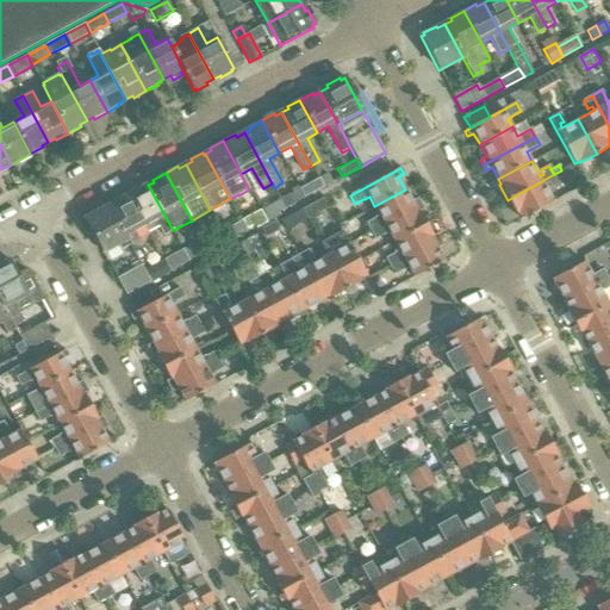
[(554,174),(508,200),(516,215),(517,215),(521,219),(553,203),(545,186),(549,184),(552,187),(559,184),(554,174)]
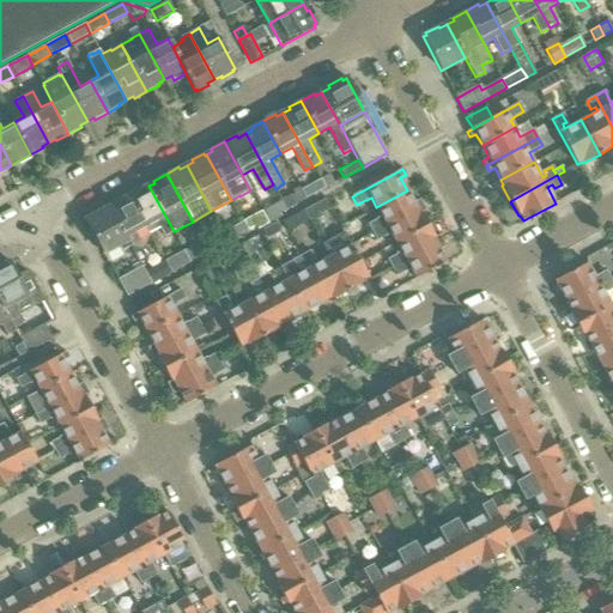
[(328,176),(321,180),(325,188),(333,183),(328,176)]
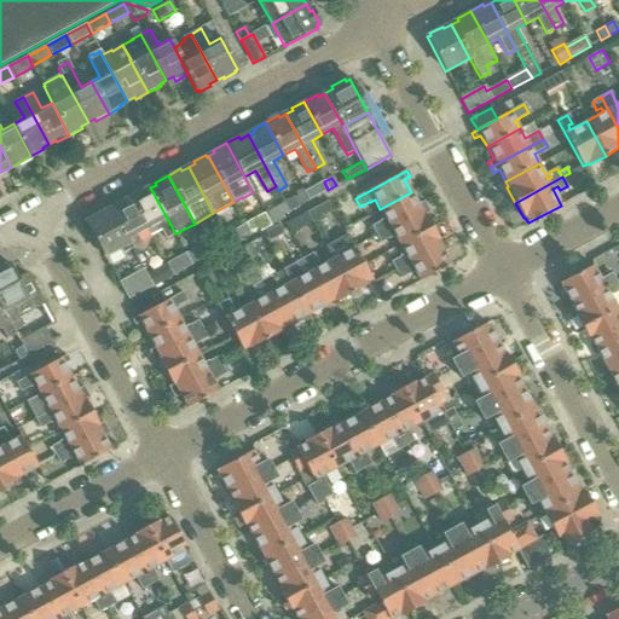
[(328,190),(324,181),(304,192),(308,201),(328,190)]
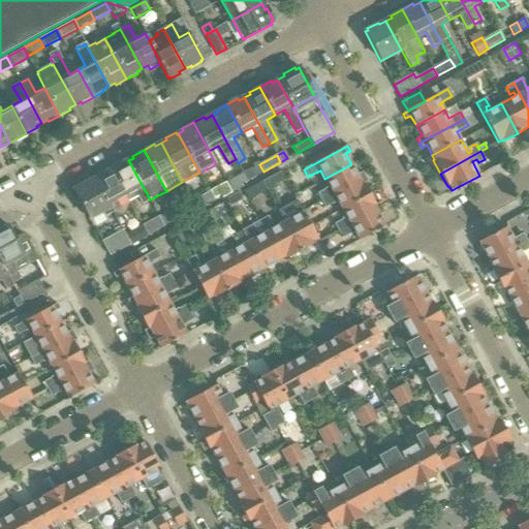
[(111,167),(126,195),(128,200),(137,195),(143,204),(150,199),(128,160),(122,164),(121,162),(111,167)]
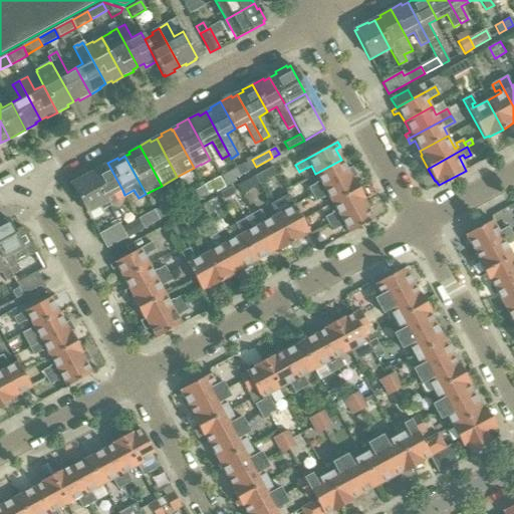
[(308,188),(312,195),(354,173),(351,168),(346,171),(341,160),(315,174),(319,182),(315,184),(308,188)]
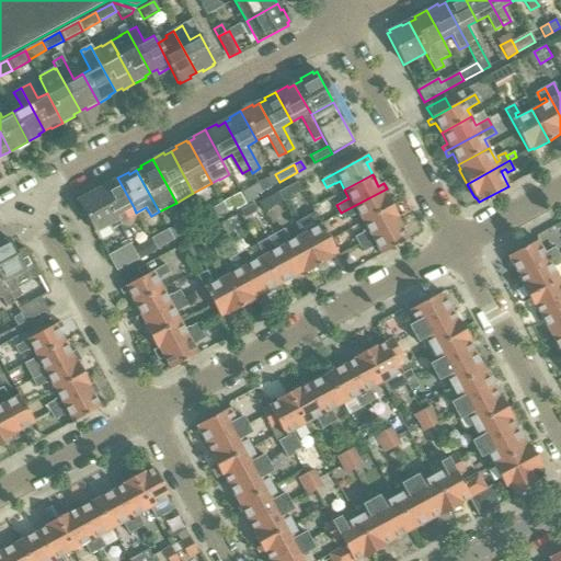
[(105,186),(99,190),(116,220),(123,231),(132,227),(124,213),(134,207),(117,178),(105,184),(105,186)]
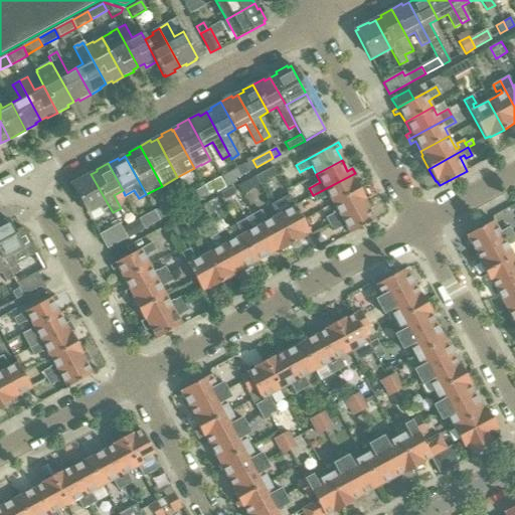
[(275,167),(254,178),(259,185),(279,175),(275,167)]
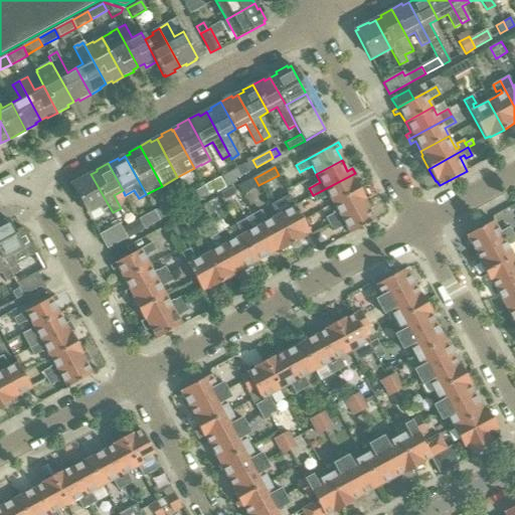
[(236,169),(220,178),(226,188),(235,183),(233,180),(240,176),(236,169)]
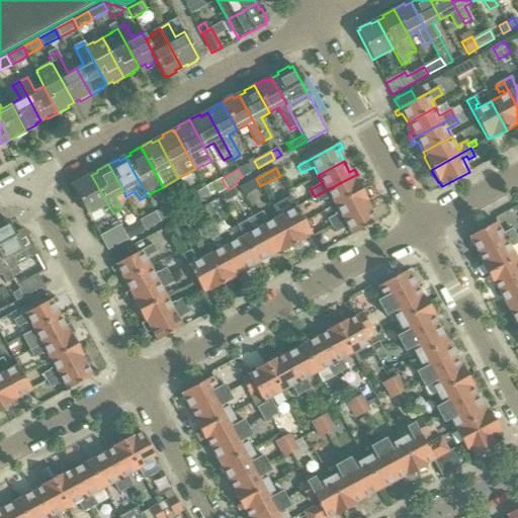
[(330,197),(334,205),(361,190),(356,180),(359,178),(357,174),(315,196),(318,203),(326,199),(326,200),(330,197)]
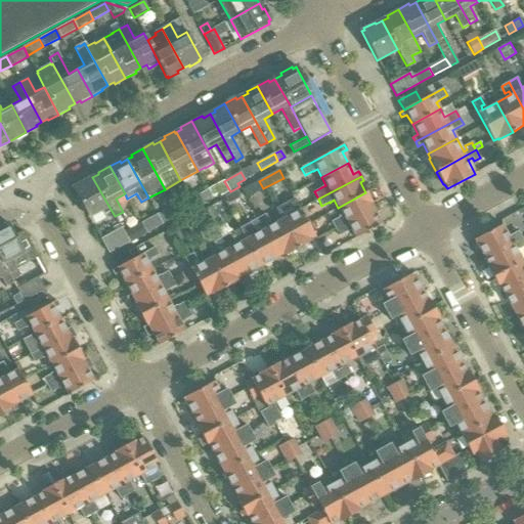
[(108,206),(92,177),(86,181),(85,179),(74,185),(75,187),(73,188),(88,217),(108,206)]
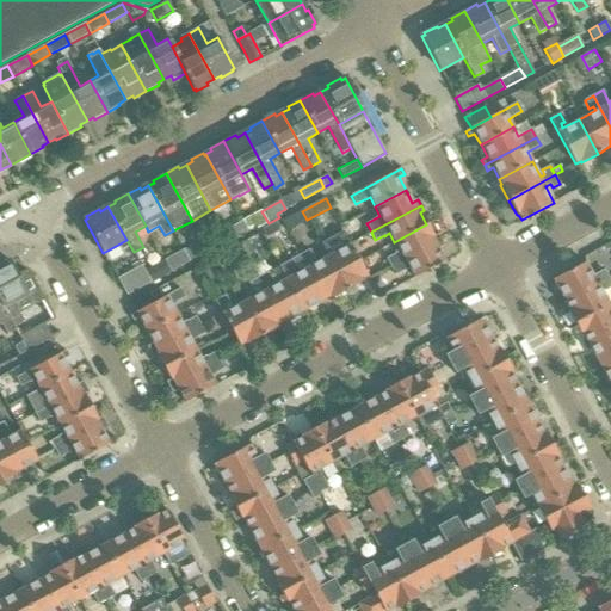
[(242,222),(247,230),(255,226),(258,229),(269,223),(261,211),(242,222)]
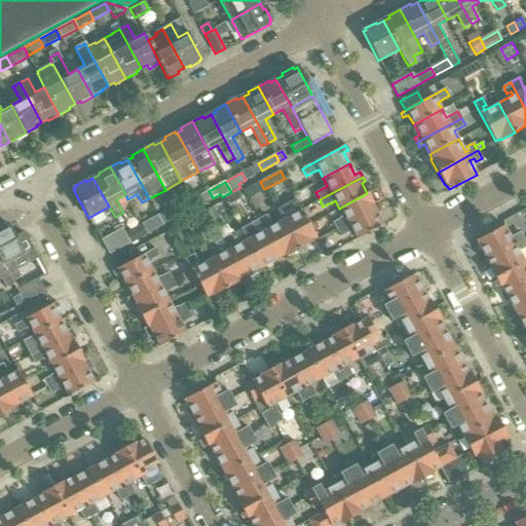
[(264,189),(260,182),(242,191),(247,199),(264,189)]
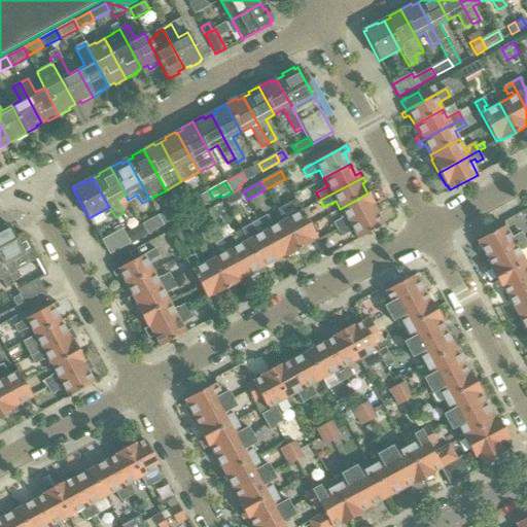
[(209,191),(192,201),(197,208),(213,199),(209,191)]
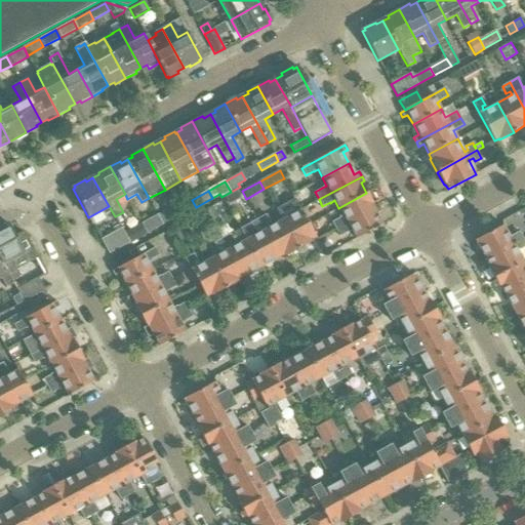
[(225,198),(229,205),(240,198),(236,192),(225,198)]
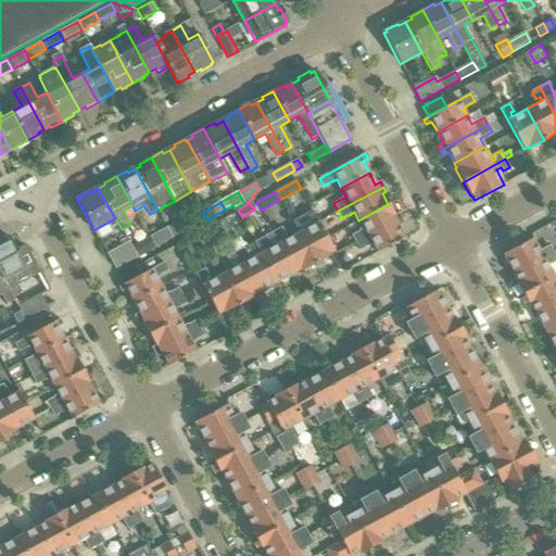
[(351,236),(355,243),(401,218),(397,214),(394,216),(388,204),(358,220),(364,229),(359,232),(358,231),(351,236)]
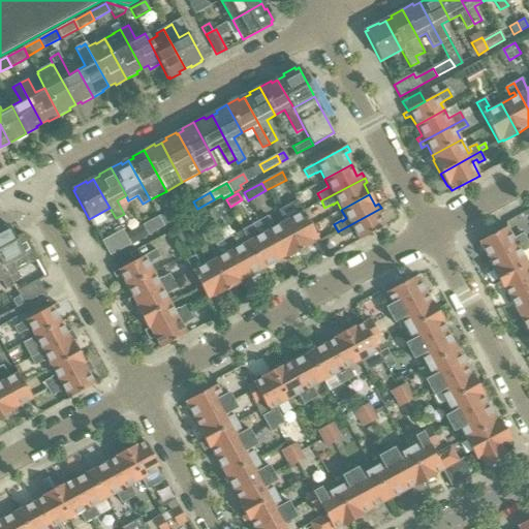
[(298,213),(283,221),(300,251),(313,244),(313,243),(317,240),(297,200),(288,205),(291,212),(296,210),(298,213)]
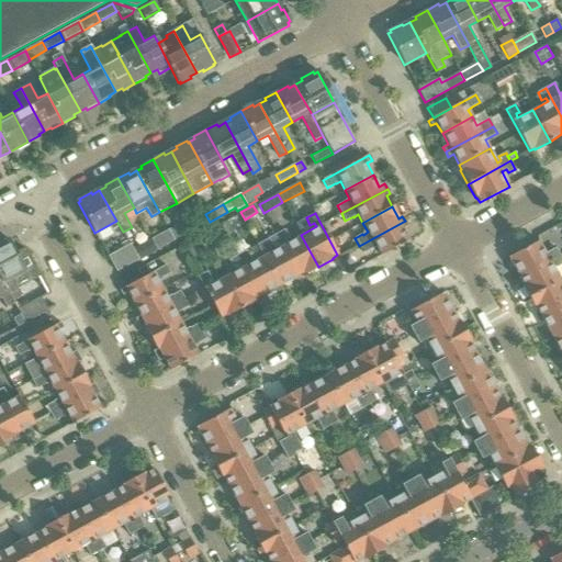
[(210,222),(205,214),(198,217),(202,225),(210,222)]
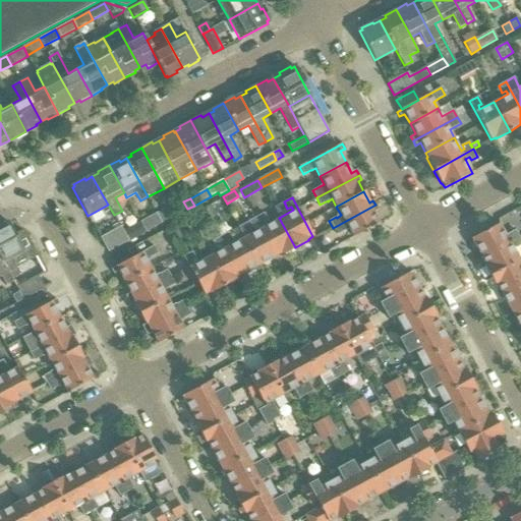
[(375,205),(333,228),(337,235),(344,231),(344,232),(348,229),(353,237),(380,223),(373,212),(378,210),(375,205)]
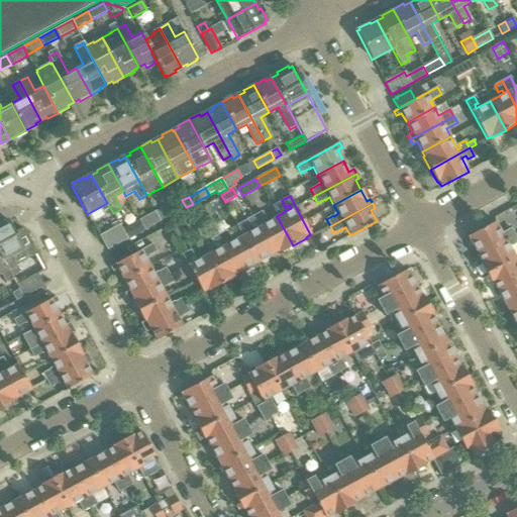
[(170,204),(156,212),(161,221),(175,213),(170,204)]
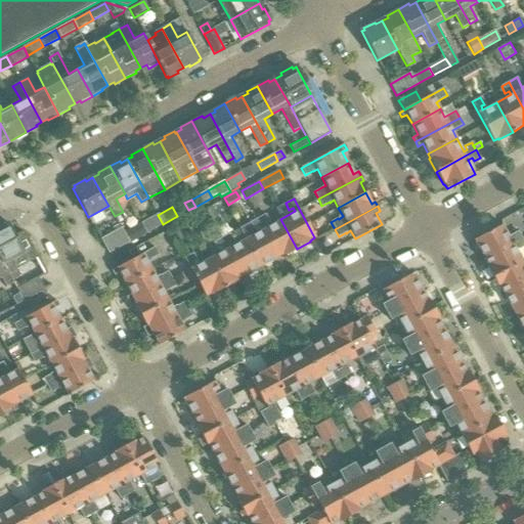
[(265,214),(257,219),(278,257),(282,255),(282,256),(297,249),(280,219),(266,227),(264,223),(268,221),(265,214)]
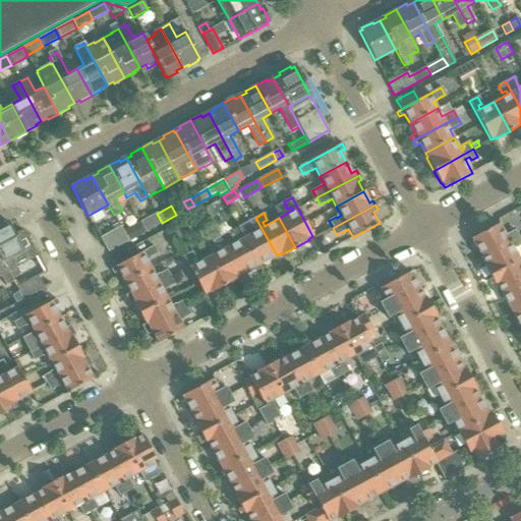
[(141,224),(146,231),(146,232),(162,223),(157,214),(140,222),(141,224)]
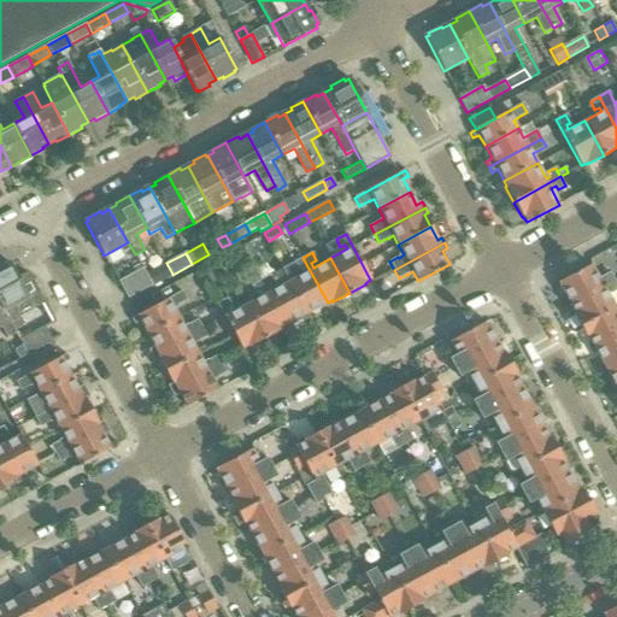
[(282,269),(282,271),(306,315),(328,303),(303,258),(282,269)]
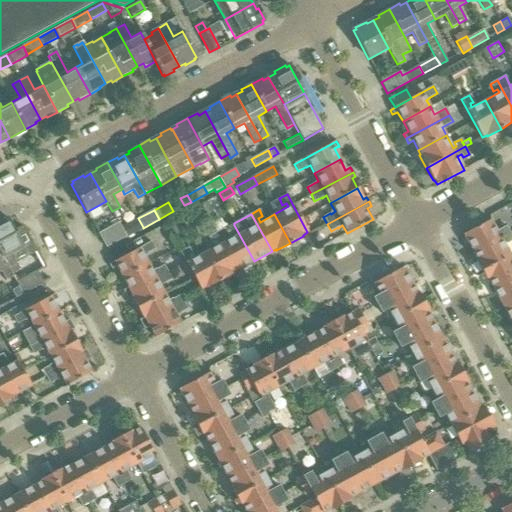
[(0,251),(12,273),(20,269),(17,262),(35,252),(21,227),(14,231),(7,218),(5,220),(4,218),(0,220),(0,251)]
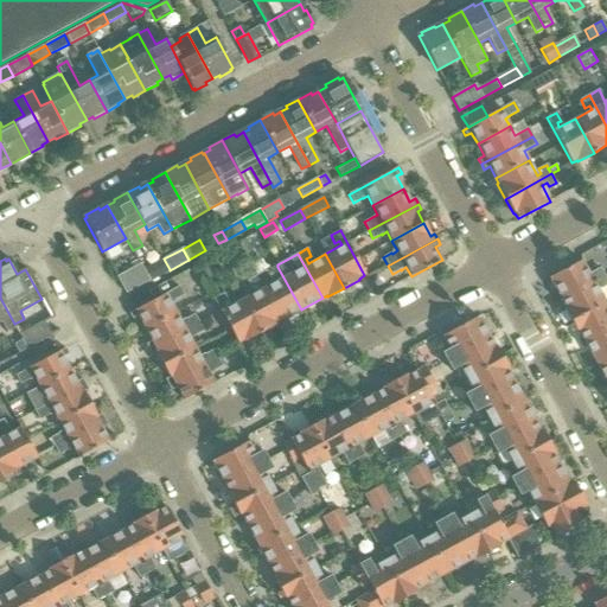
[(165,261),(145,273),(149,281),(158,276),(170,269),(165,261)]
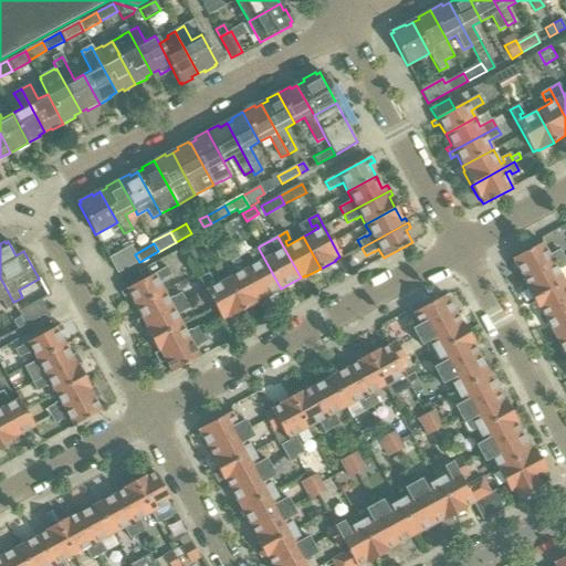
[(512,260),(523,280),(564,258),(559,250),(548,255),(542,243),(512,260)]
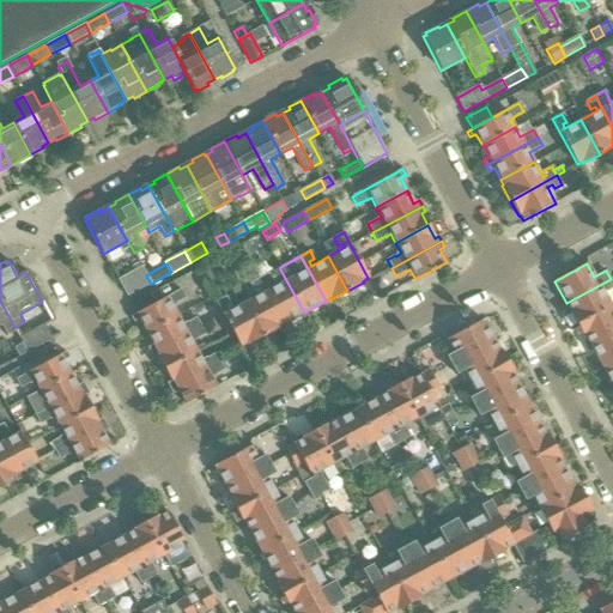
[(200,269),(206,280),(213,277),(207,266),(200,269)]
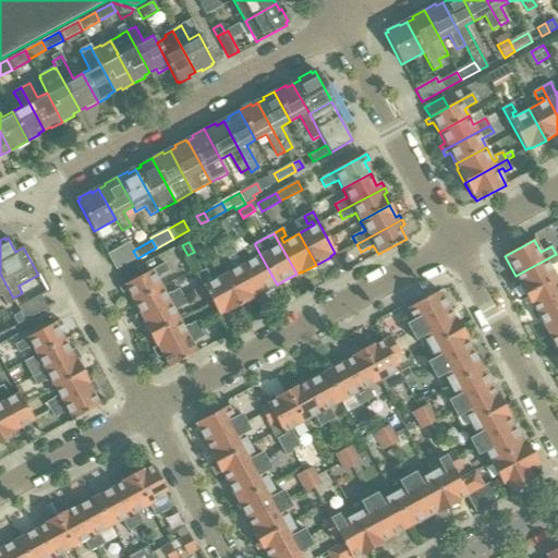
[(137,258),(133,251),(129,243),(107,255),(116,270),(137,258)]
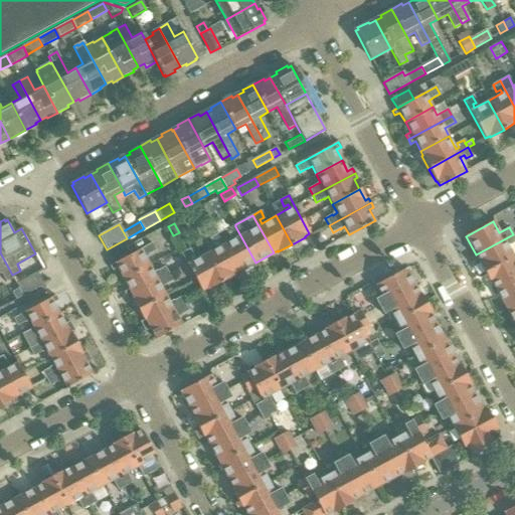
[(225,229),(217,234),(238,272),(255,263),(235,226),(226,231),(225,229)]
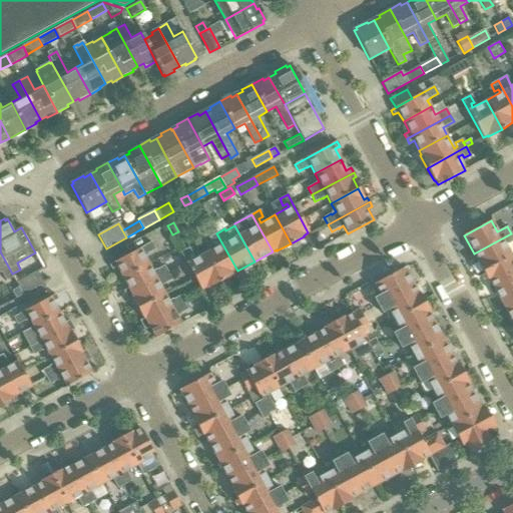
[(214,247),(204,253),(219,282),(233,275),(232,274),(237,271),(216,233),(208,237),(214,247)]
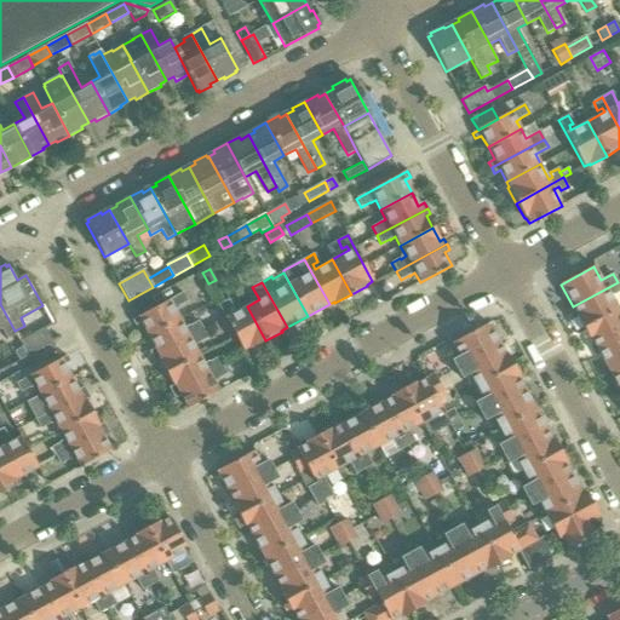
[(577,316),(583,328),(618,309),(610,297),(619,291),(619,287),(618,282),(573,306),(578,316),(577,316)]
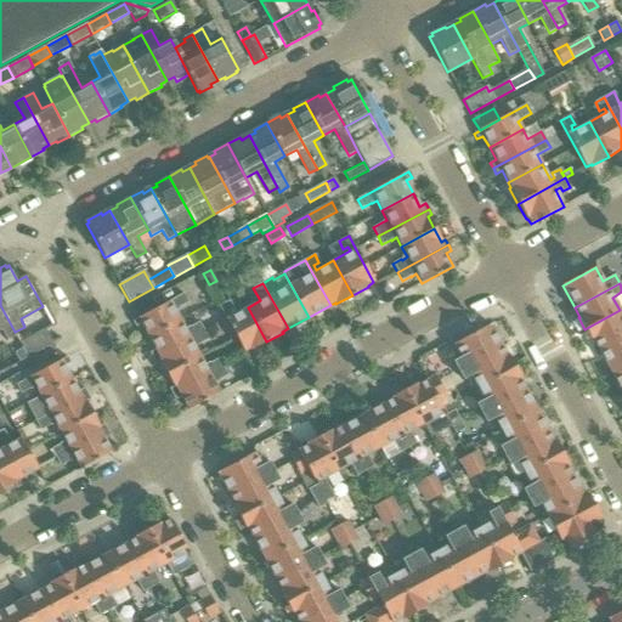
[(141,324),(148,338),(180,321),(175,312),(180,310),(179,307),(188,303),(184,294),(133,322),(135,328),(141,324)]
